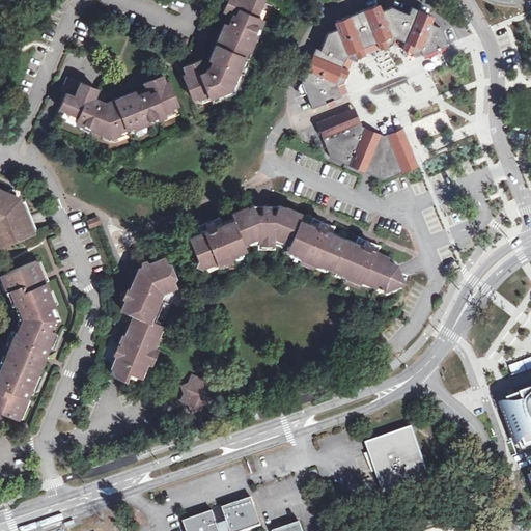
[(262,62),(271,45),(270,40),(283,6),(269,0),(228,0),(204,59),(113,95),(74,79),(53,128),(115,155),(148,142),(149,137),(244,100),(245,98),(259,63),(262,62)]
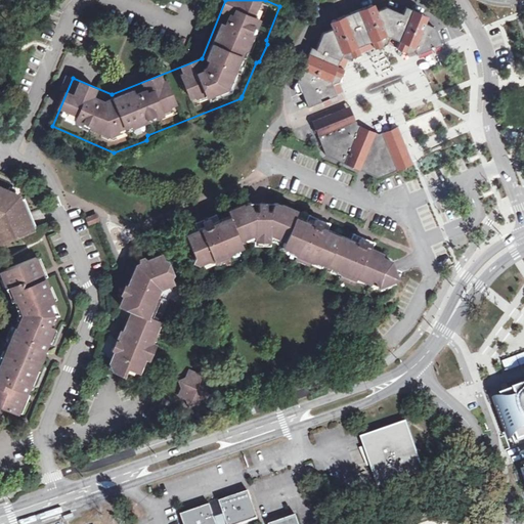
[(322,102),(330,99),(338,96),(332,81),(344,54),(386,36),(415,48),(418,54),(441,45),(434,28),(425,24),(428,16),(406,8),(402,15),(386,8),(378,11),(375,4),(330,23),(333,30),(323,33),(316,50),(312,48),(298,81),(303,93),(304,95),(308,107),(322,102)]
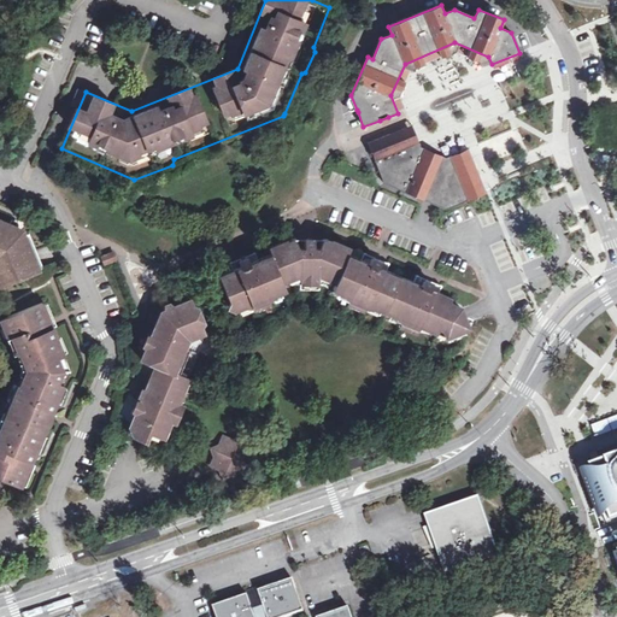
[(405,64),(391,95),(398,113),(405,110),(400,97),(411,70),(456,53),(481,64),(483,68),(492,64),(488,57),(454,42),(405,64)]
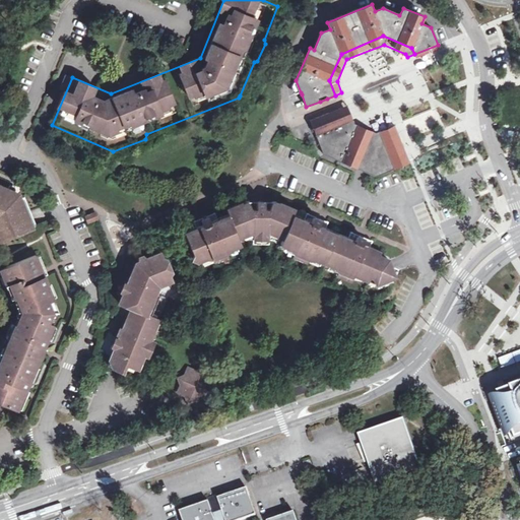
[(327,99),(320,102),(322,107),(329,104),(327,99)]
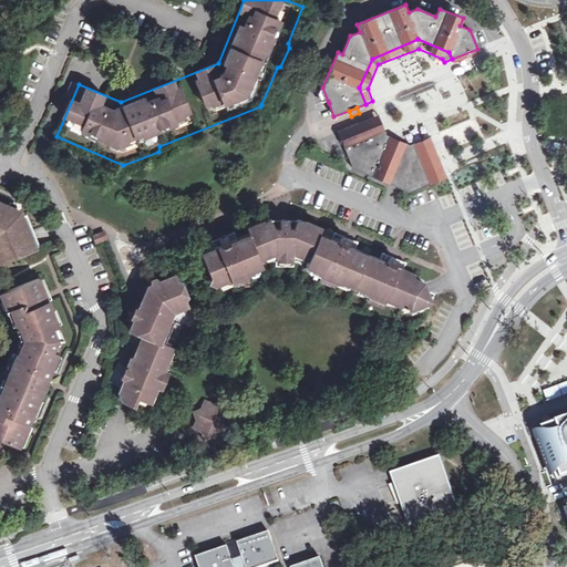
[(412,156),(434,148),(431,140),(411,147),(385,136),(384,134),(378,116),(369,120),(379,143),(412,156)]
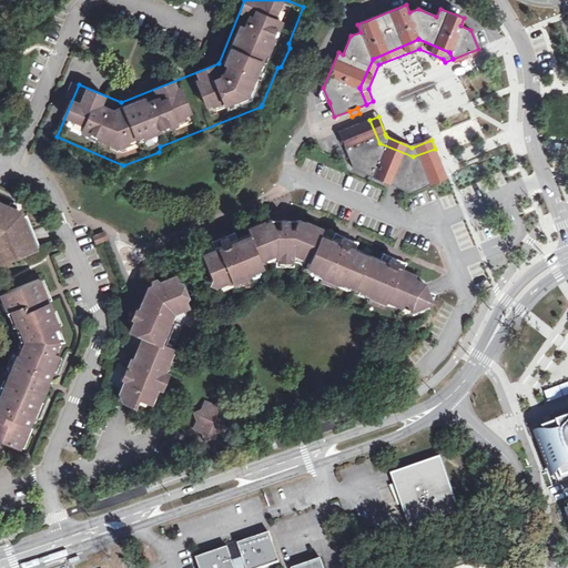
[(447,178),(435,149),(413,156),(379,143),(369,120),(340,132),(355,171),(389,185),(409,193),(447,178)]
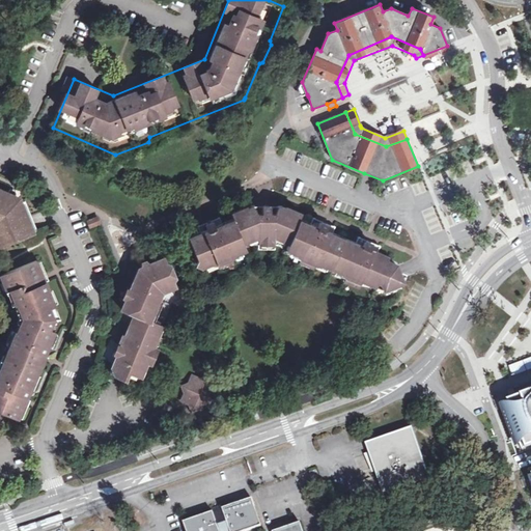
[(15,198),(10,196),(0,192),(1,189),(0,188),(0,241),(27,229),(22,215),(24,215),(17,199),(15,198)]
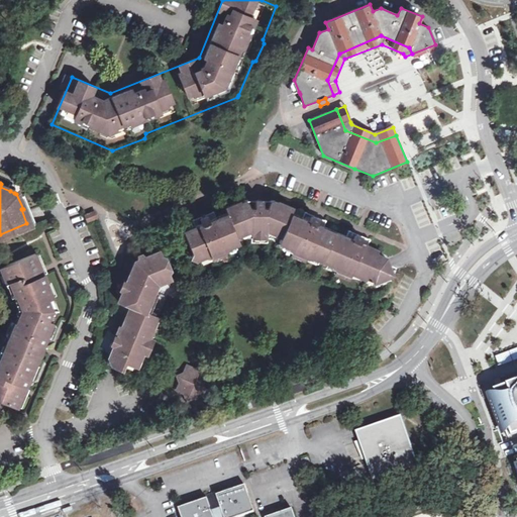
[(371,247),(369,246),(364,243),(363,245),(359,243),(362,239),(362,236),(357,234),(354,236),(352,241),(349,239),(349,238),(347,236),(343,235),(342,236),(327,230),(327,228),(320,225),(320,227),(316,225),(318,220),(317,217),(314,216),(310,218),(309,222),(305,221),(306,219),(303,218),(299,216),(298,218),(291,215),(293,208),(275,201),(245,201),(228,208),(229,213),(221,217),(221,215),(217,217),(214,218),(214,220),(211,221),(208,216),(205,214),(202,216),(201,219),(203,225),(199,226),(198,224),(195,225),(191,227),(191,229),(185,232),(203,278),(252,256),(268,257),(367,300),(374,283),(393,276),(386,259),(383,260),(383,257),(378,255),(379,252),(371,248),(371,247)]
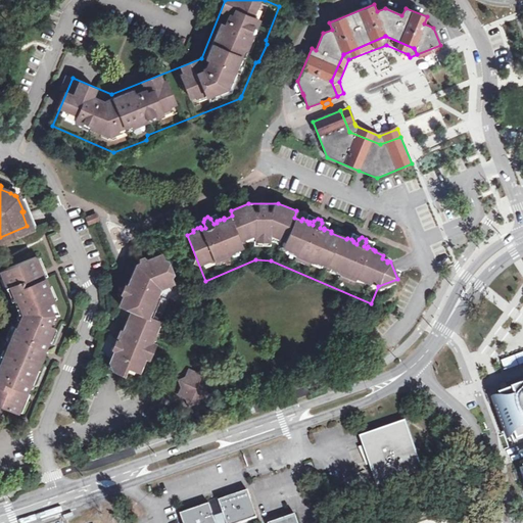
[(88,222),(97,219),(95,212),(85,217),(88,222)]
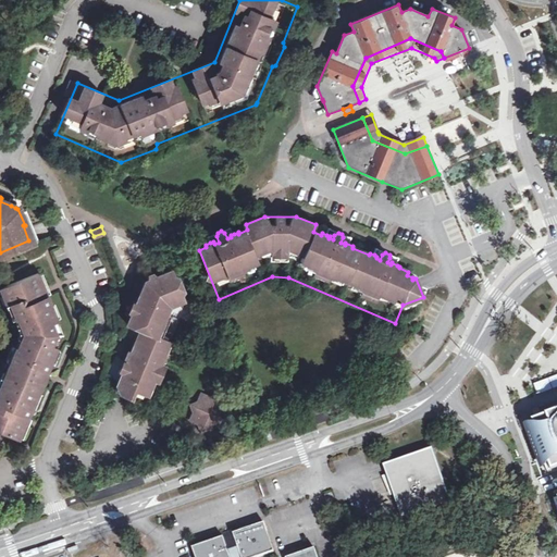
[(231,235),(234,234),(232,227),(221,231),(224,233),(227,238),(231,237),(231,235)]
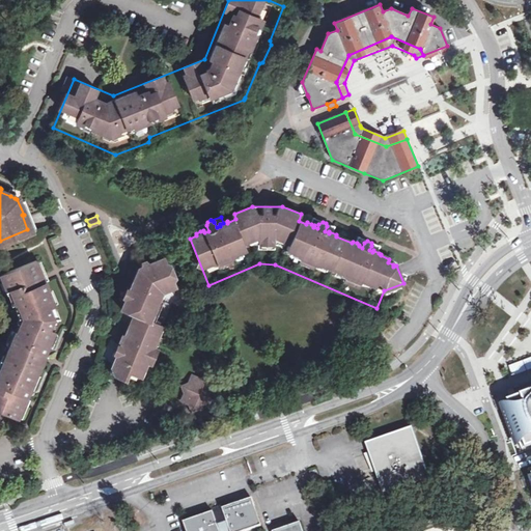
[(317,228),(318,224),(323,222),(313,218),(311,224),(314,225),(313,227),(317,228)]
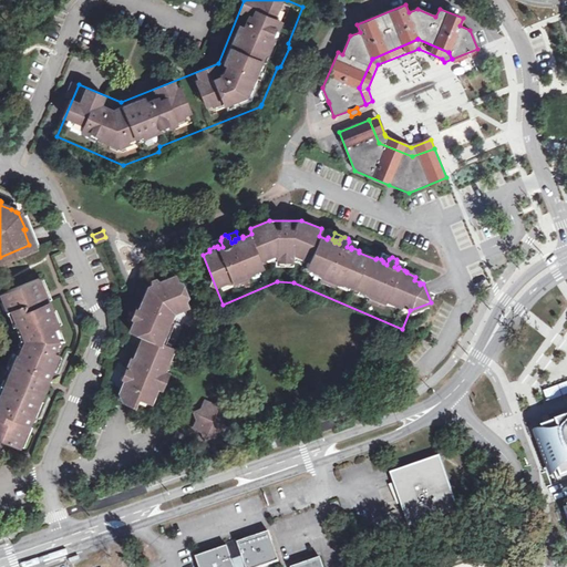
[(220,240),(222,237),(212,240),(214,247),(217,246),(218,248),(223,247),(220,240)]
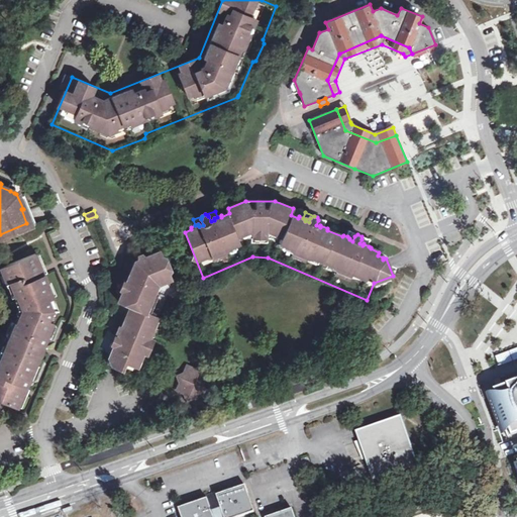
[(320,227),(320,225),(324,226),(326,221),(317,217),(318,220),(316,225),(320,227)]
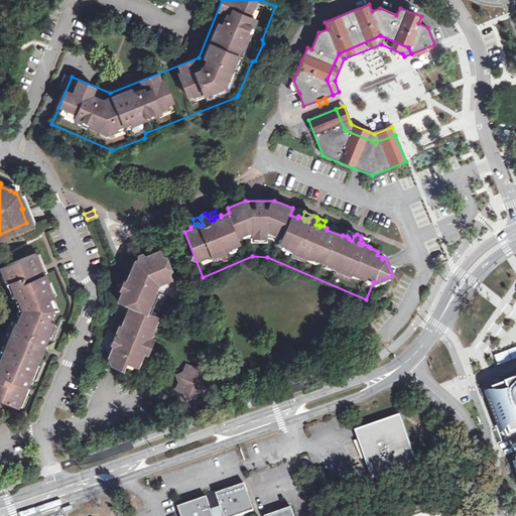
[(354,236),(357,234),(349,231),(347,236),(349,238),(349,239),(352,241),(354,236)]
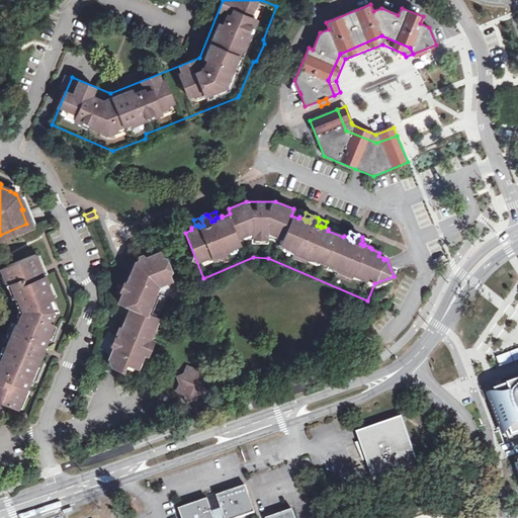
[(364,244),(369,247),(371,241),(362,237),(362,240),(360,244),(363,246),(364,244)]
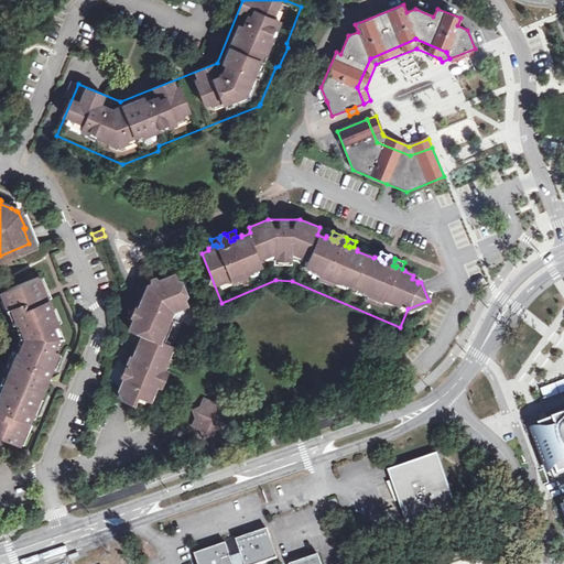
[(144,291),(142,296),(107,382),(120,388),(119,391),(123,399),(134,404),(138,394),(152,401),(159,386),(163,387),(170,370),(165,369),(175,347),(173,346),(184,322),(192,318),(180,289),(183,288),(181,281),(175,279),(174,275),(161,281),(159,279),(155,279),(152,275),(141,281),(138,289),(144,291)]
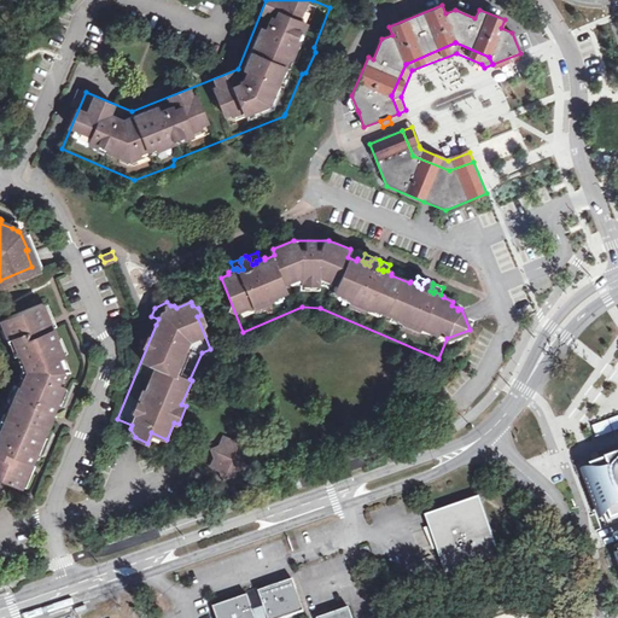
[(0,478),(21,488),(70,372),(42,304),(0,321),(0,325),(18,371),(0,413),(0,478)]
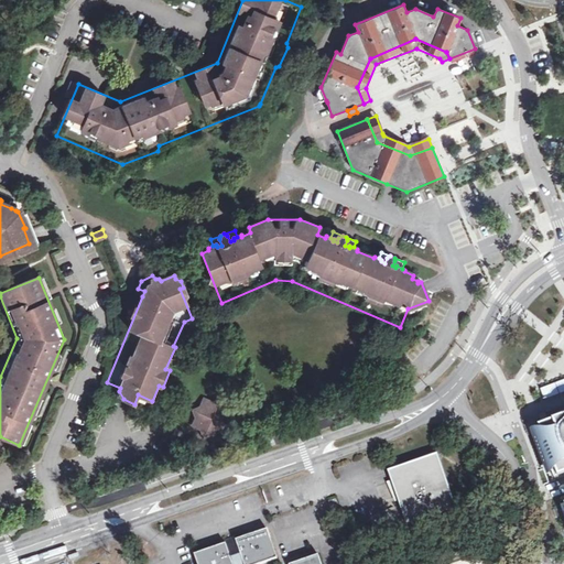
[(205,426),(209,429),(208,432),(218,436),(223,427),(229,424),(227,418),(229,410),(221,408),(218,401),(212,403),(204,400),(202,407),(195,410),(197,416),(193,425),(204,430),(205,426)]
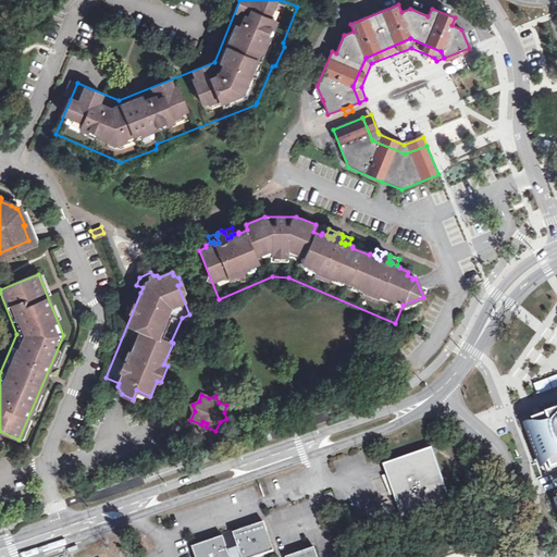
[(556,411),(529,422),(547,471),(556,467),(556,411)]
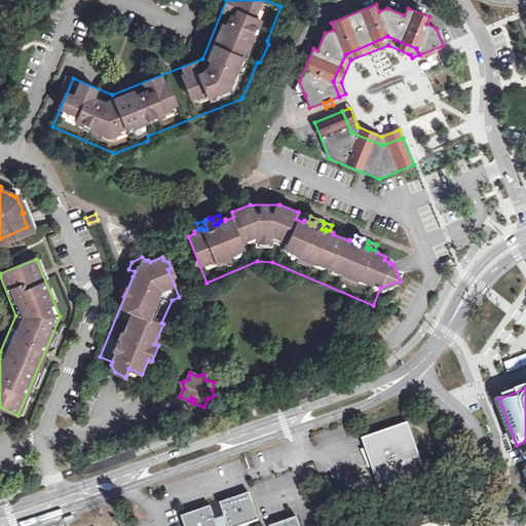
[(380,490),(425,474),(408,423),(363,441),(380,490)]
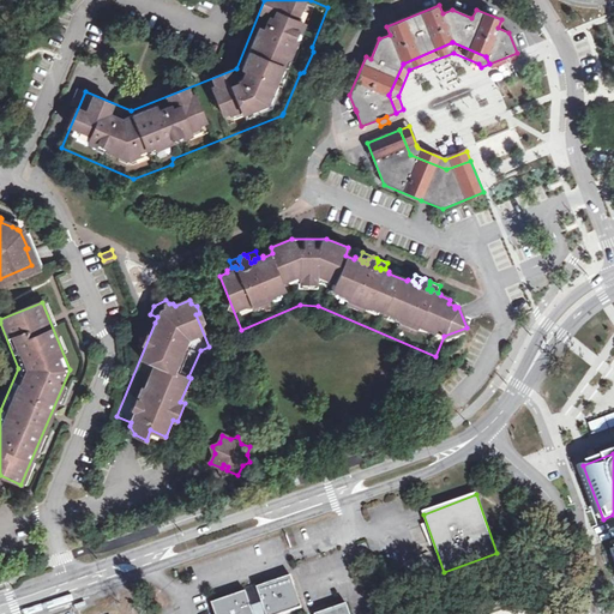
[(215,613),(287,613),(304,608),(292,576),(265,585),(212,603),(215,613)]
